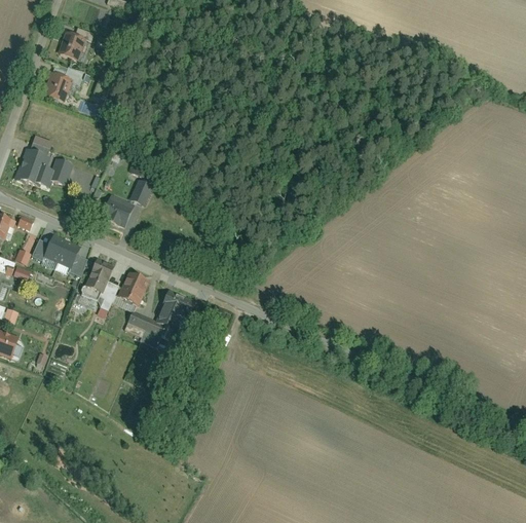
[(126,0),(108,0),(107,2),(123,8),(126,0)]
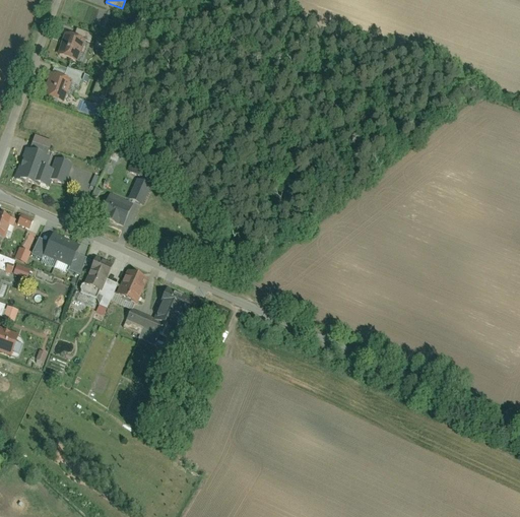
[(89,40),(92,31),(76,25),(73,34),(83,38),(89,40)]
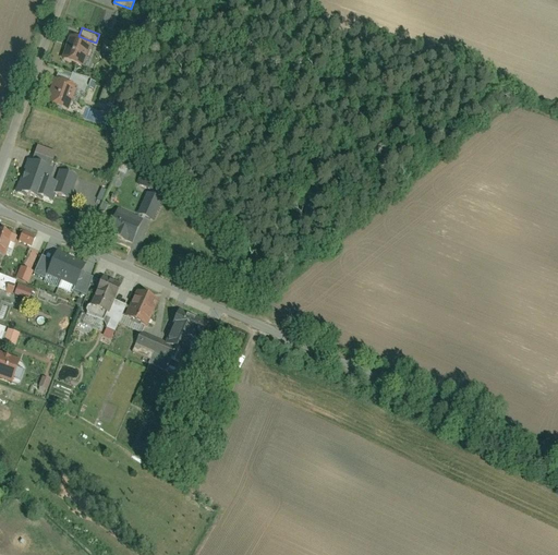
[(79,36),(69,33),(60,57),(82,64),(89,40),(79,36)]
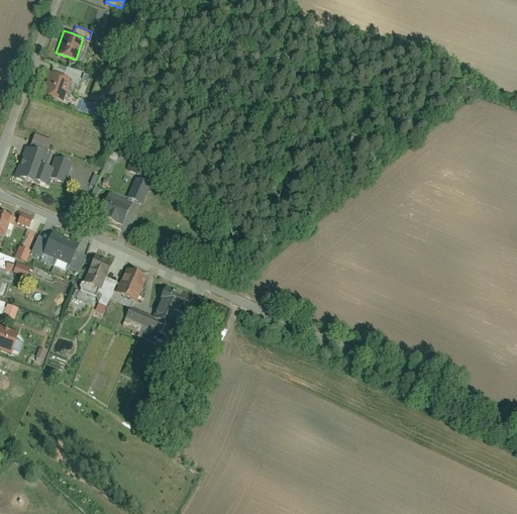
[(71,77),(49,70),(41,93),(63,100),(71,77)]
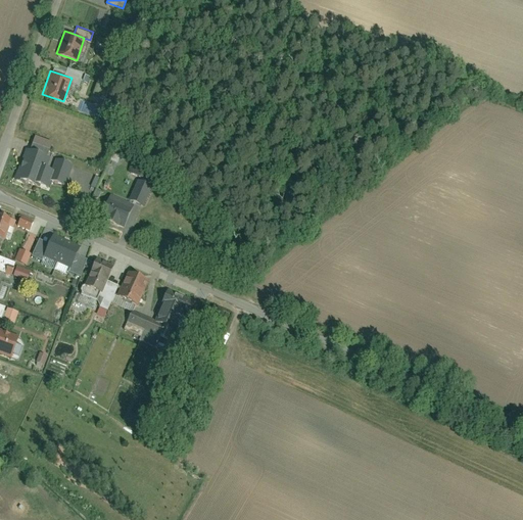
[(51,140),(35,135),(30,149),(46,154),(51,140)]
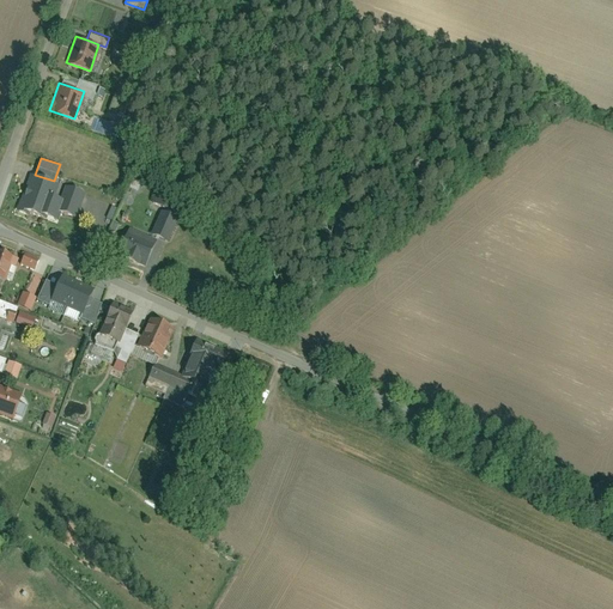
[(35,175),(30,172),(18,207),(46,217),(47,214),(58,218),(61,211),(56,209),(60,198),(53,195),(58,182),(54,181),(35,175)]
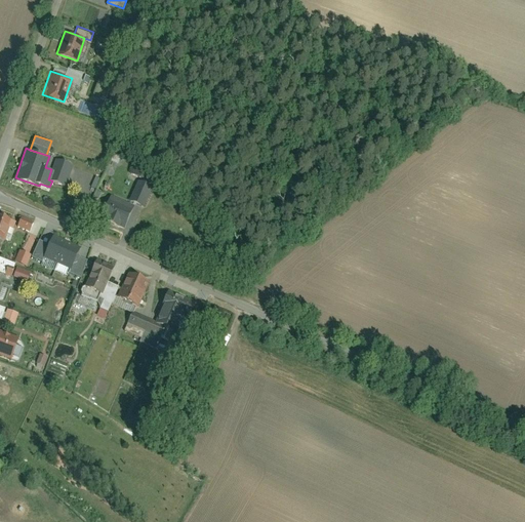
[(71,163),(55,158),(51,169),(48,179),(52,181),(64,185),(71,163)]
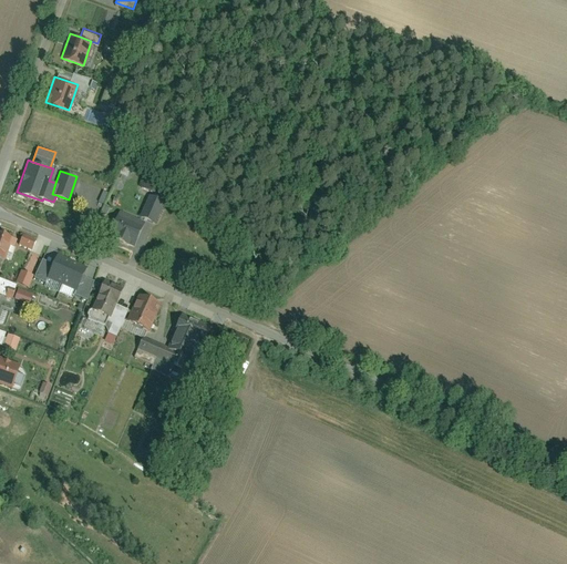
[(163,200),(148,194),(140,216),(154,222),(163,200)]
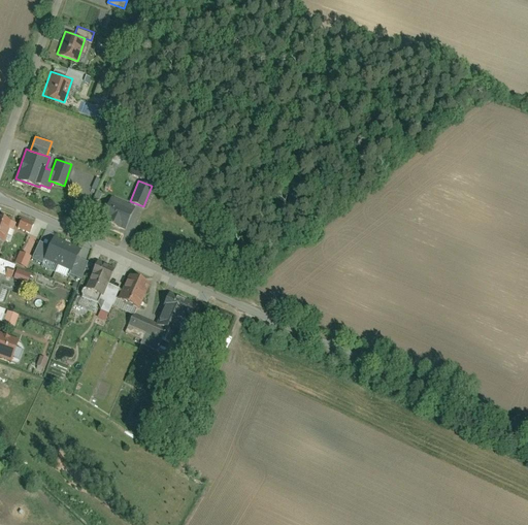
[(134,205),(111,196),(103,217),(108,219),(107,222),(118,227),(119,223),(125,226),(134,205)]
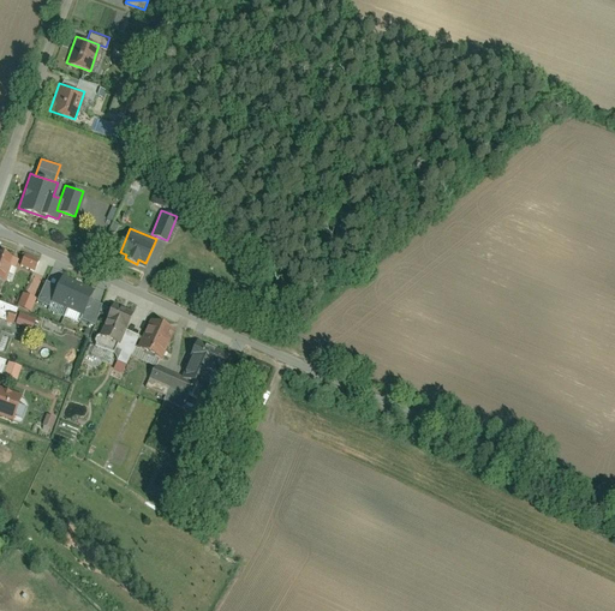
[(12,252),(0,247),(0,276),(3,277),(9,263),(12,252)]
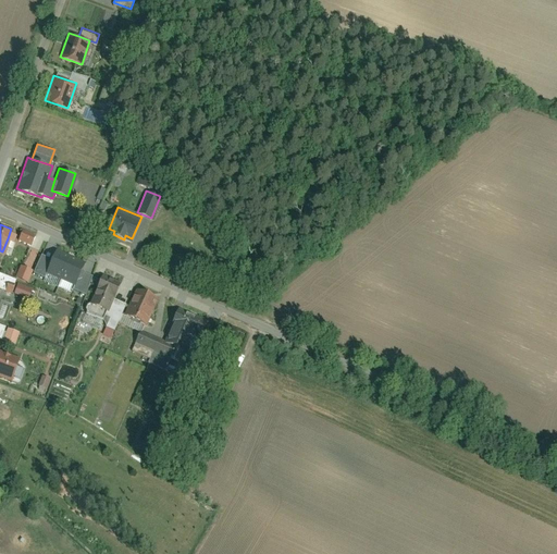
[(36,233),(23,228),(19,238),(32,244),(36,233)]
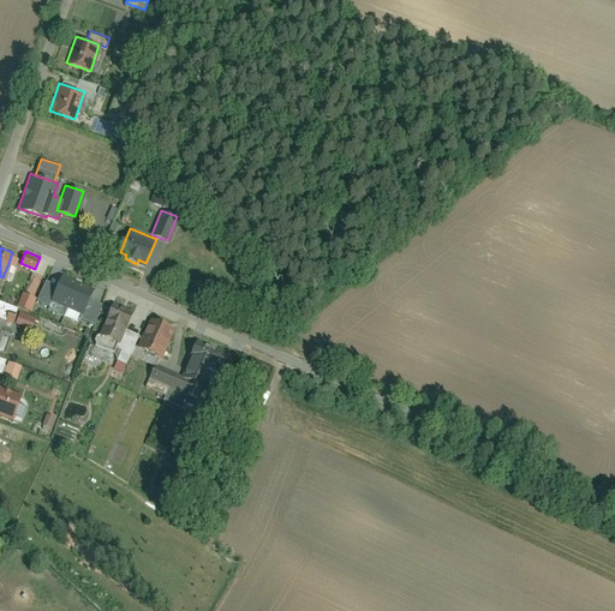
[(12,252),(9,263),(15,267),(19,255),(12,252)]
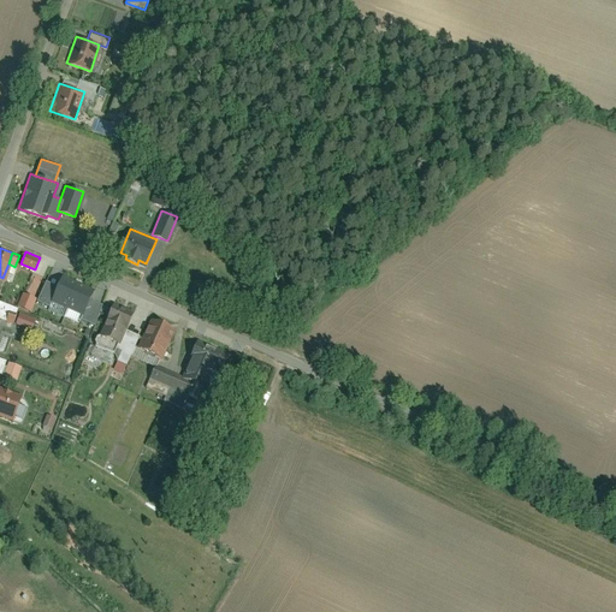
[(94,289),(63,275),(53,299),(83,313),(94,289)]
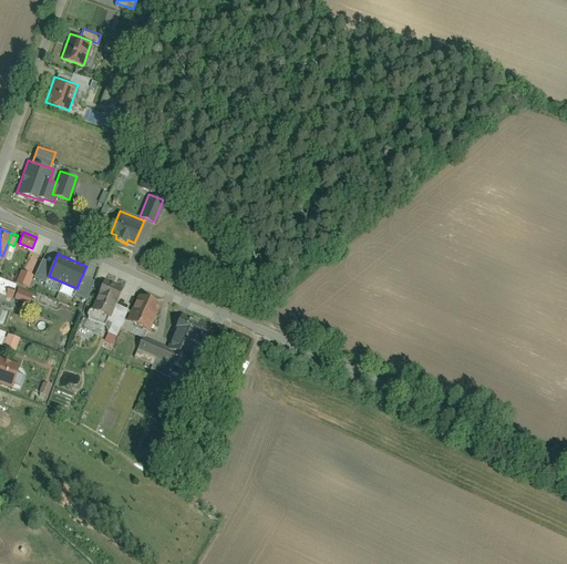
[(33,273),(21,268),(16,280),(28,285),(33,273)]
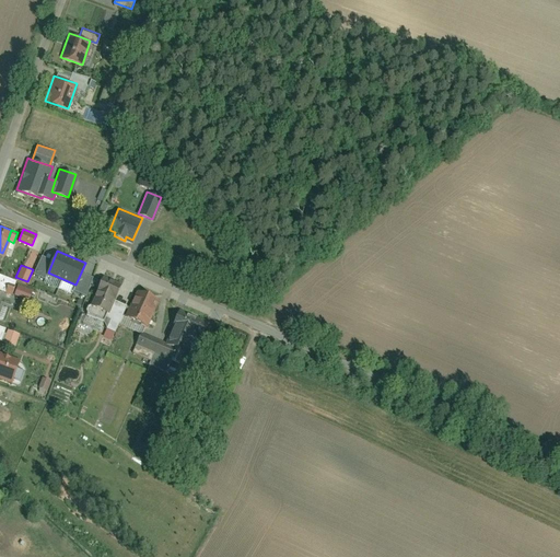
[(0,287),(12,291),(16,279),(0,273),(0,287)]
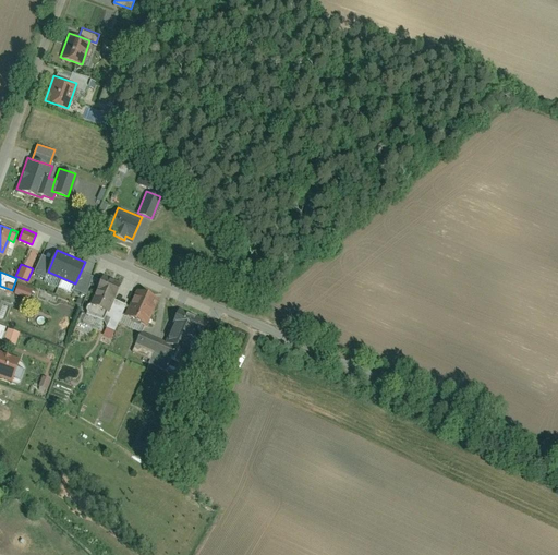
[(121,282),(102,274),(91,303),(109,311),(121,282)]
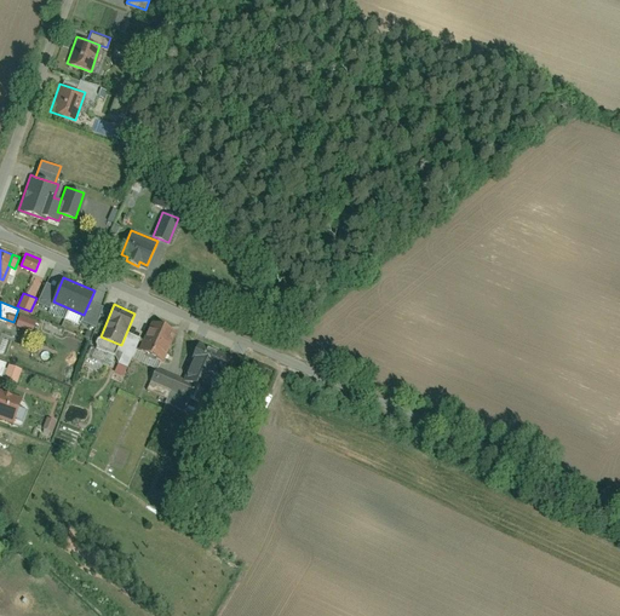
[(174,329),(151,320),(138,349),(162,360),(174,329)]
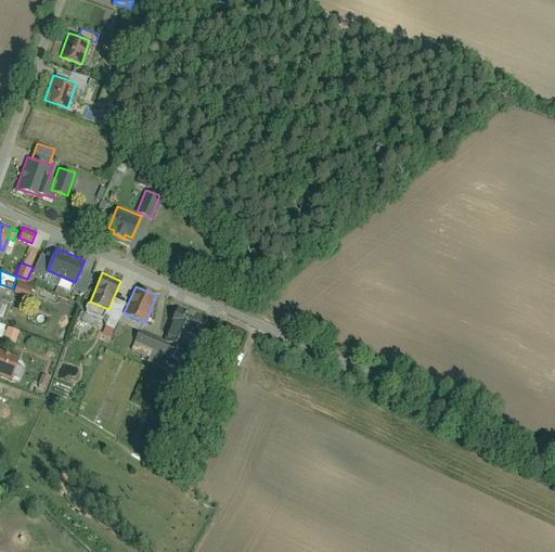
[(194,329),(201,313),(179,304),(171,319),(188,325),(194,329)]
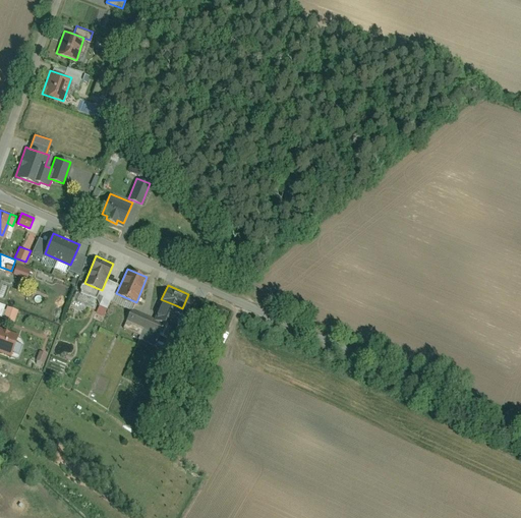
[(168,324),(176,305),(161,299),(154,318),(164,322),(168,324)]
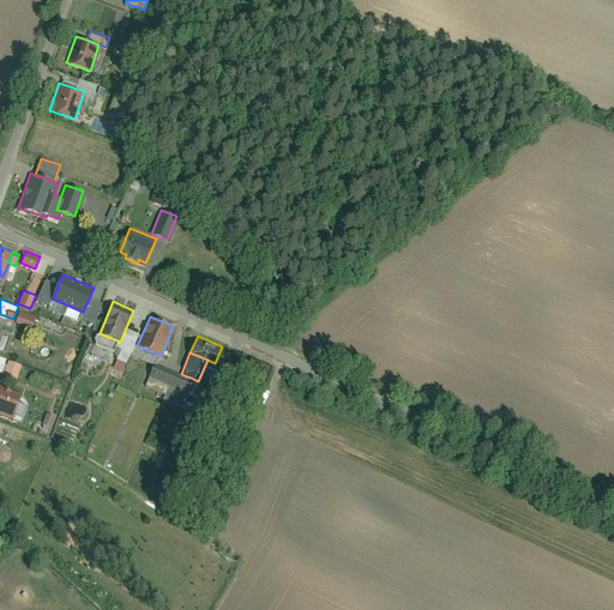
[(18,363),(8,360),(4,372),(13,376),(18,363)]
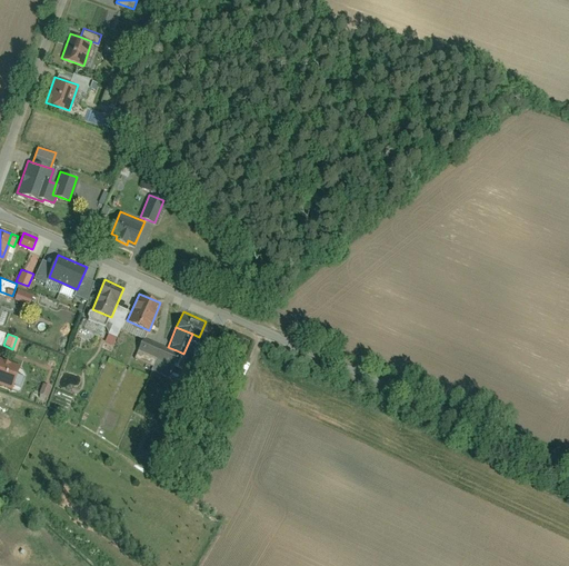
[(168,347),(145,336),(139,347),(158,356),(173,363),(179,351),(168,347)]
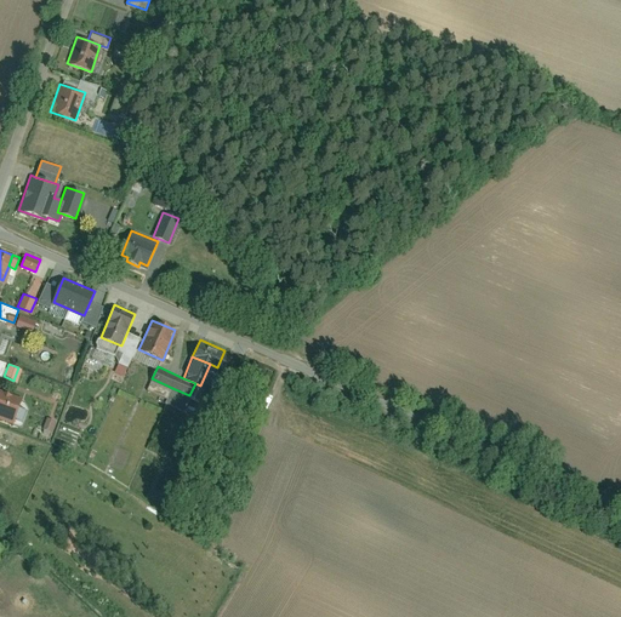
[(22,396),(0,388),(0,417),(12,422),(22,396)]
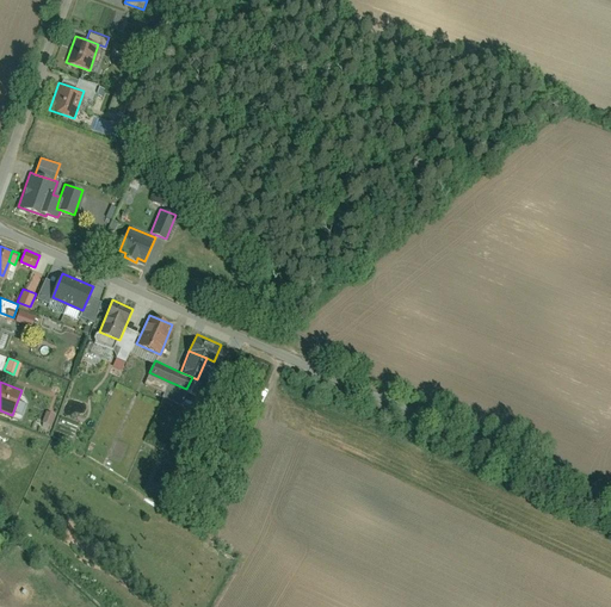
[(170,382),(164,395),(180,403),(186,389),(170,382)]
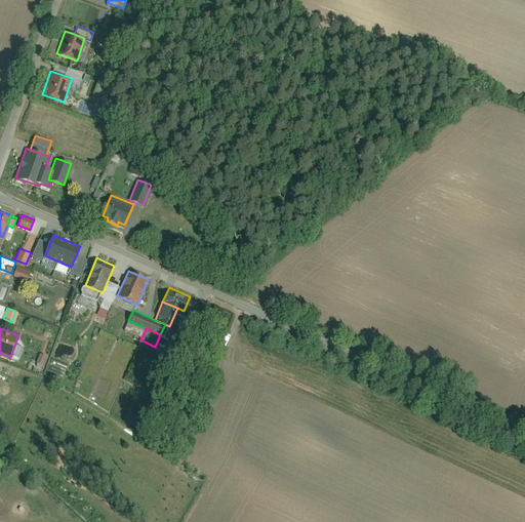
[(42,365),(46,355),(38,352),(34,361),(42,365)]
